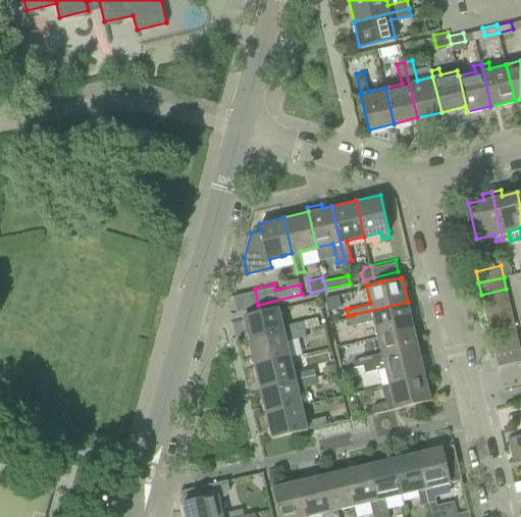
[(506,289),(481,295),(484,306),(509,300),(506,289)]
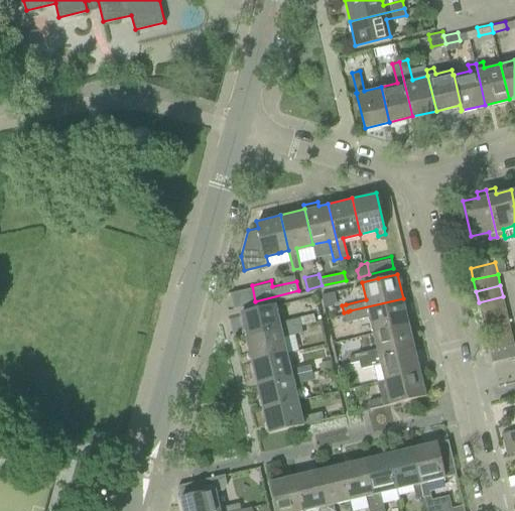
[(334,289),(322,292),(325,304),(334,302),(336,299),(334,289)]
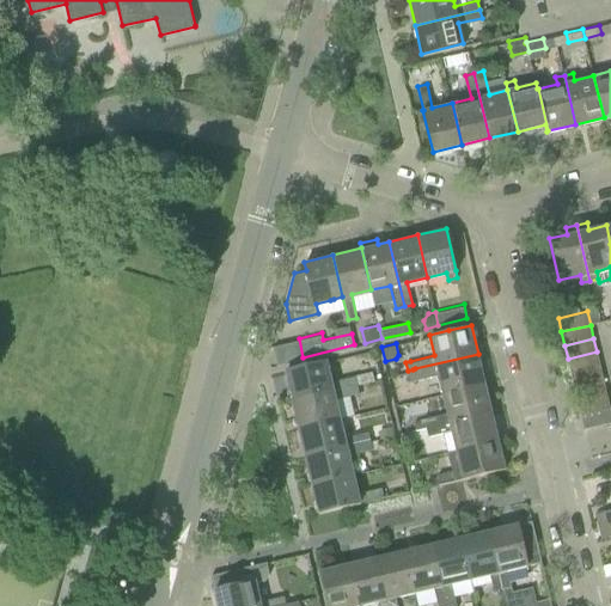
[(597,352),(568,359),(570,372),(600,366),(597,352)]
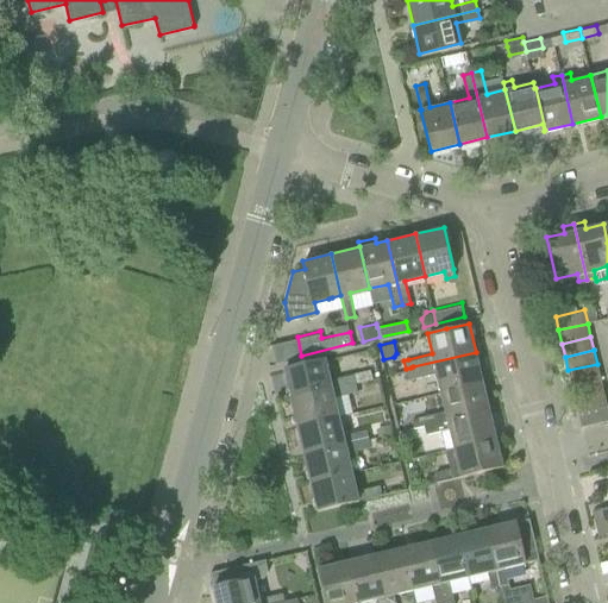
[(411,368),(406,369),(407,377),(413,376),(436,371),(440,389),(482,379),(476,352),(413,366),(411,368)]
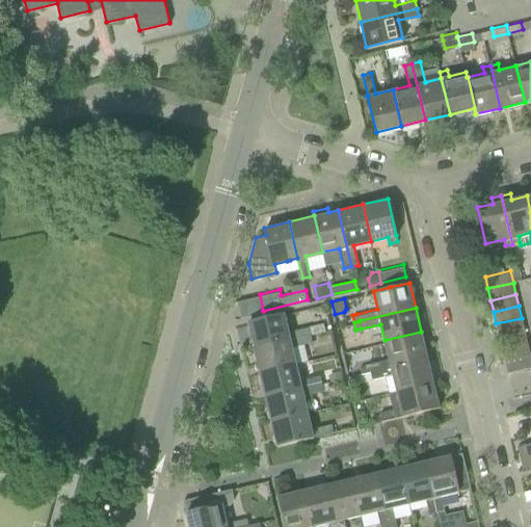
[(248,320),(254,345),(311,333),(309,325),(289,330),(285,312),(248,320)]
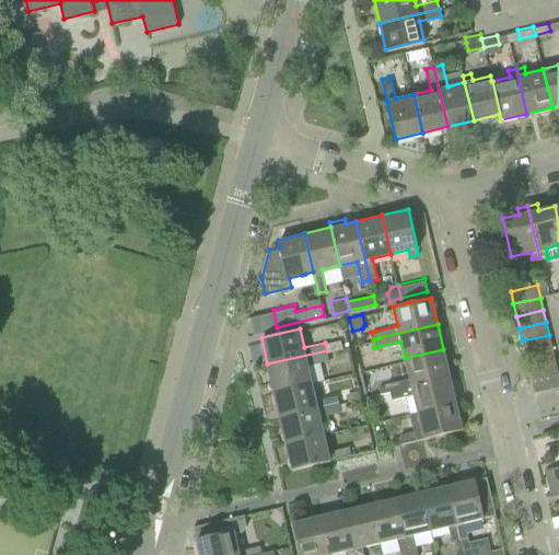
[(549,335),(522,340),(525,354),(551,347),(549,335)]
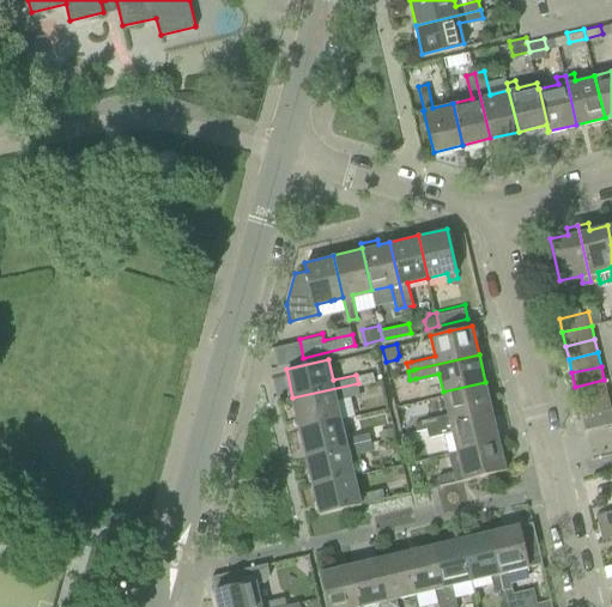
[(373,371),(356,375),(358,383),(374,378),(373,371)]
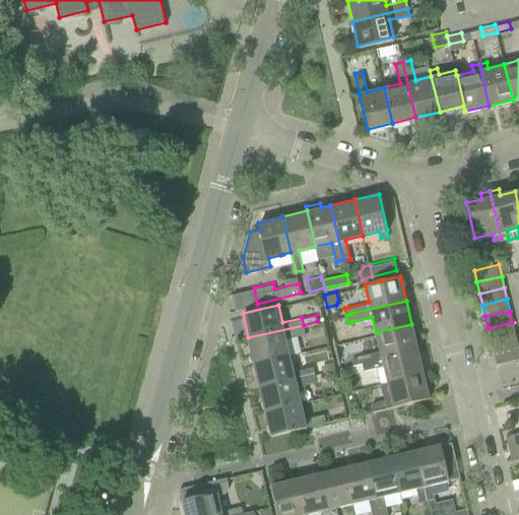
[(512,322),(488,328),(491,339),(515,333),(512,322)]
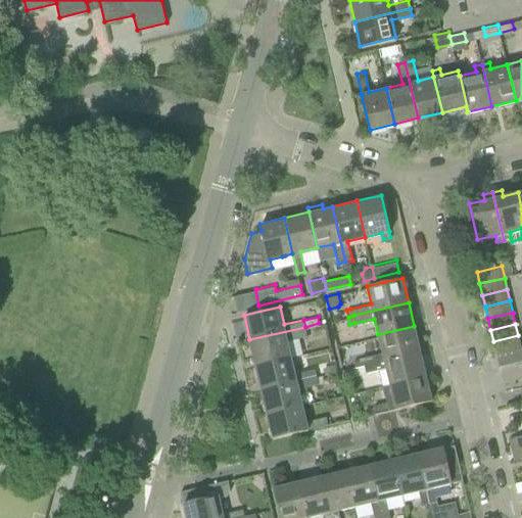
[(363,357),(364,363),(420,350),(414,326),(378,334),(382,351),(363,356),(363,357)]
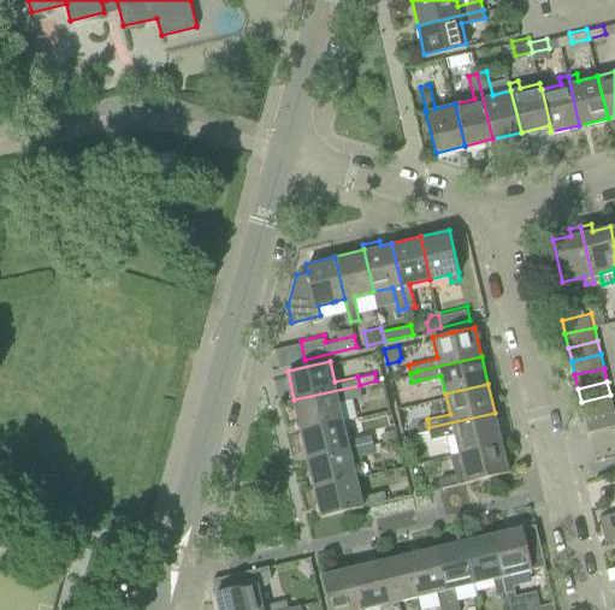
[(294,400),(301,428),(343,419),(338,400),(362,395),(360,385),(294,400)]
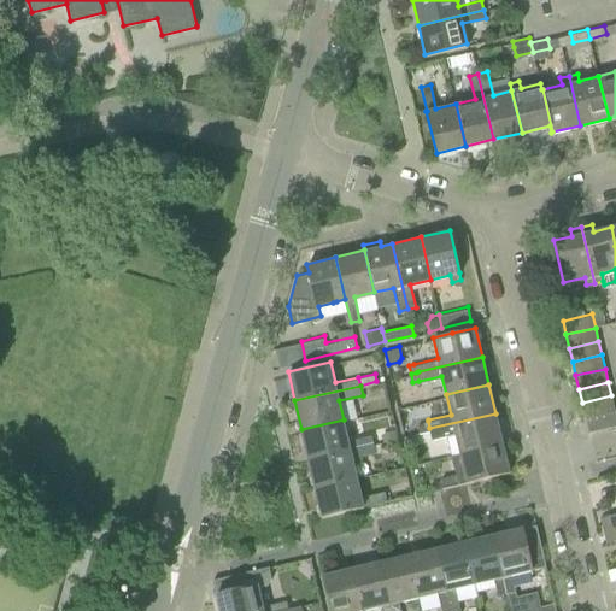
[(611,395),(582,403),(585,416),(615,409),(611,395)]
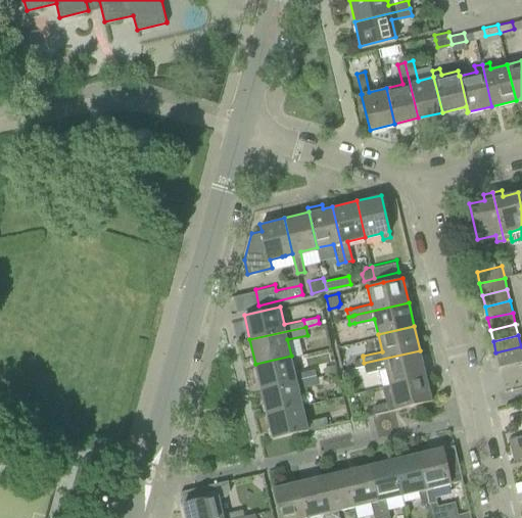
[(521,346),(495,352),(499,365),(521,359),(521,346)]
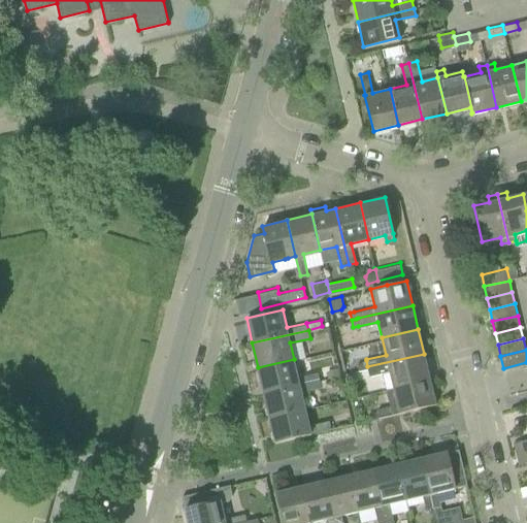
[(424,354),(367,366),(369,374),(383,371),(386,388),(394,386),(429,378),(424,354)]
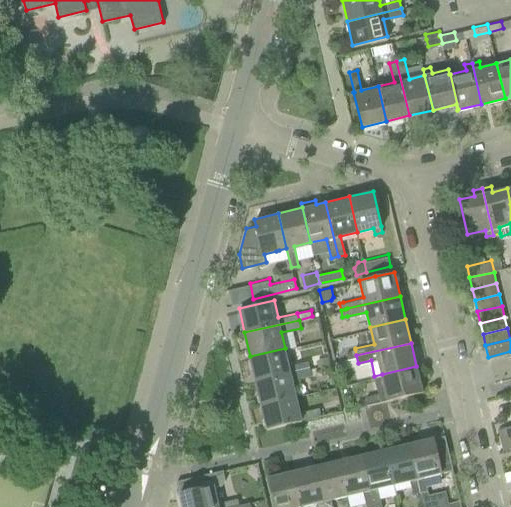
[(250,356),(255,379),(310,367),(308,360),(289,364),(285,348),(250,356)]
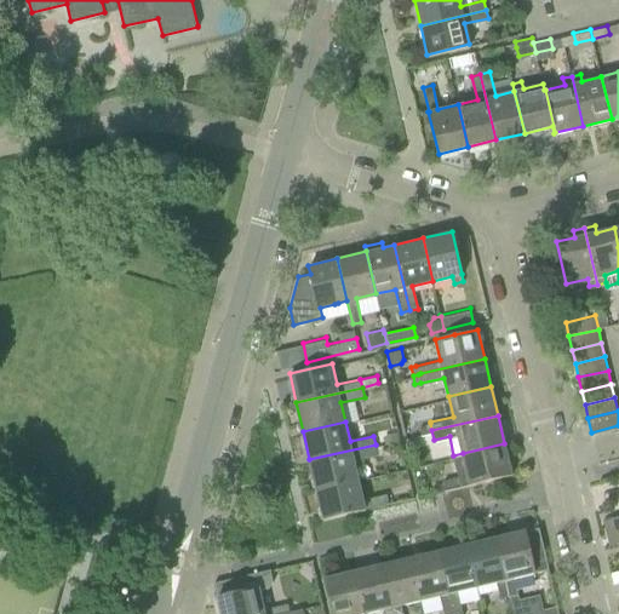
[(430,423),(419,425),(422,434),(431,430),(430,423)]
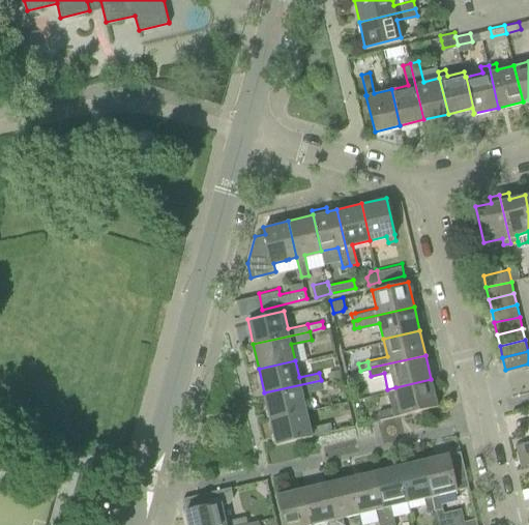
[(391,406),(379,409),(380,416),(401,411),(401,412),(437,404),(431,379),(395,387),(387,389),(391,406)]
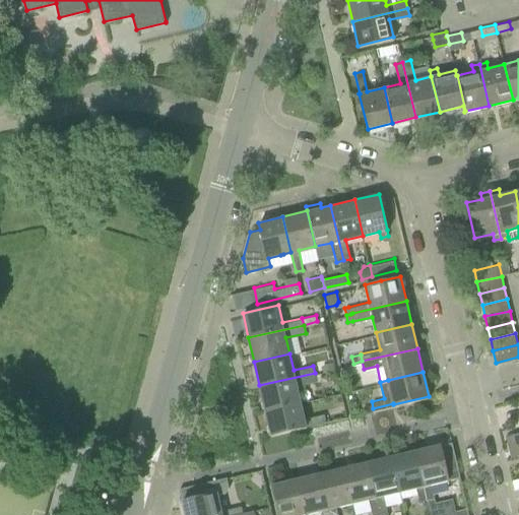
[(259,385),(265,409),(301,401),(297,384),(317,380),(315,373),(259,385)]
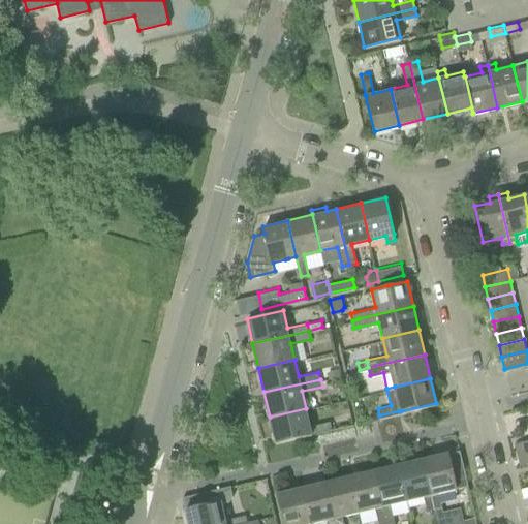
[(306,408),(270,417),(276,441),(312,433),(312,432),(332,427),(331,420),(310,425),(306,408)]
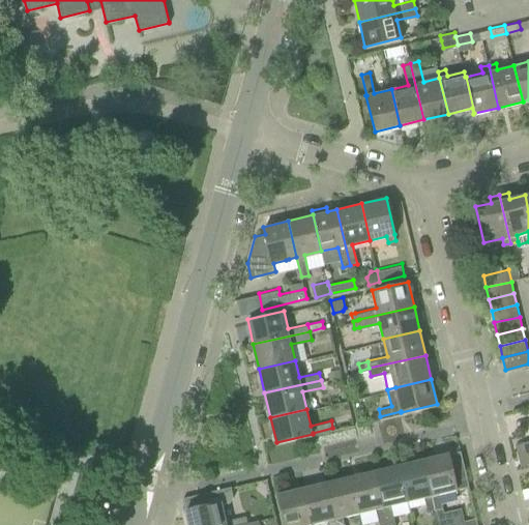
[(528,438),(517,442),(519,453),(528,449),(528,438)]
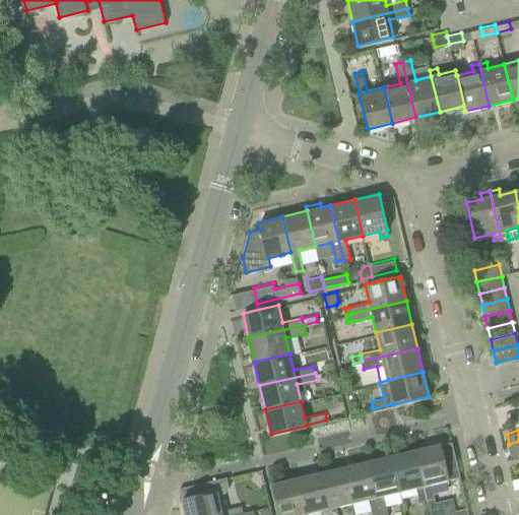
[(441,444),(415,449),(426,492),(433,490),(432,484),(449,479),(449,478),(460,475),(452,441),(441,444)]
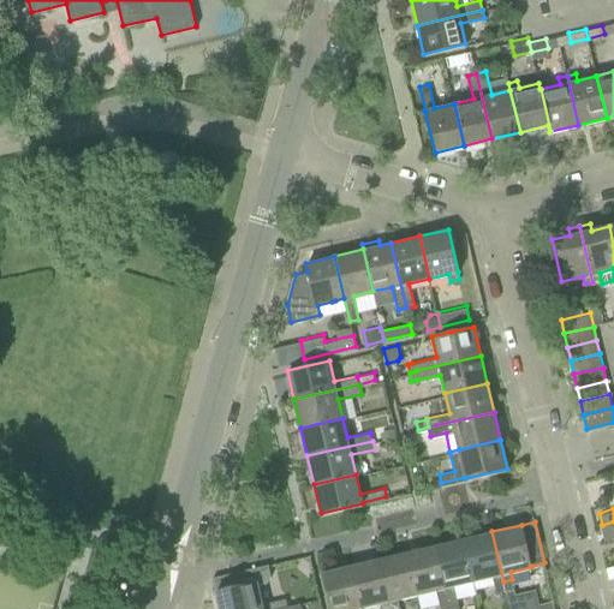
[(613,521),(602,525),(604,538),(613,535),(613,521)]
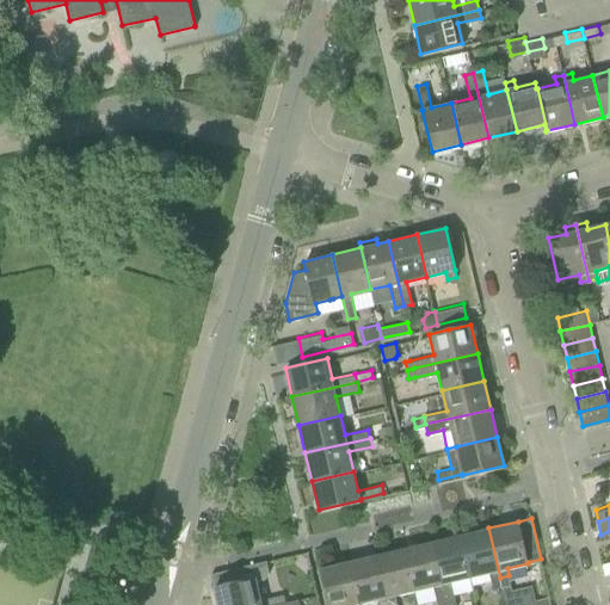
[(488,528),(461,535),(470,576),(490,572),(493,587),(511,584),(509,575),(500,578),(488,528)]
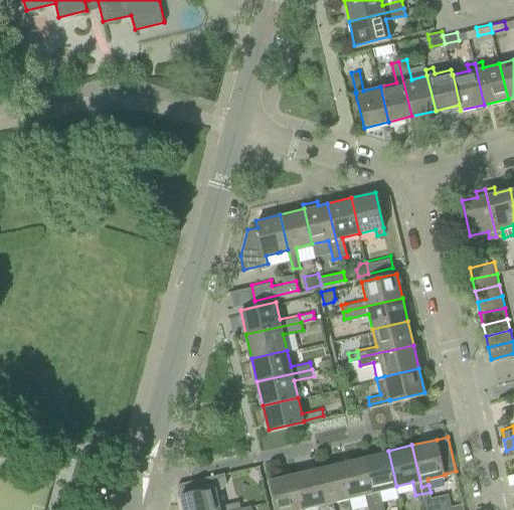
[(388,451),(364,456),(376,509),(380,509),(385,509),(382,499),(398,495),(396,486),(388,451)]
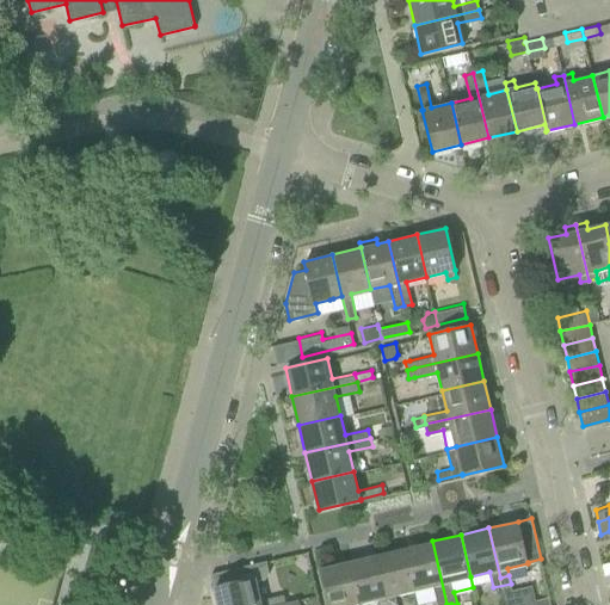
[(447,604),(432,541),(405,548),(414,590),(435,585),(438,604),(447,604)]
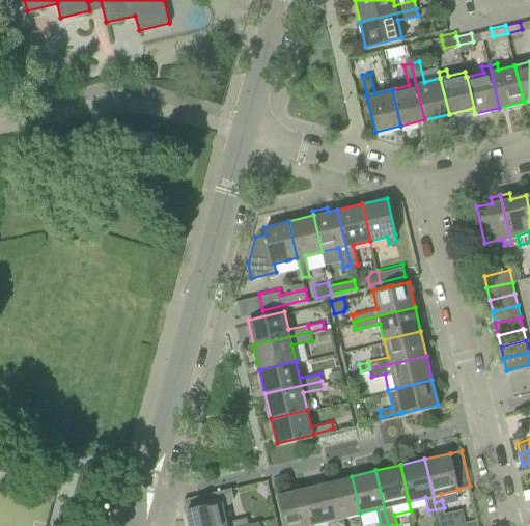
[(352,476),(327,482),(337,525),(345,525),(343,517),(360,513),(352,476)]
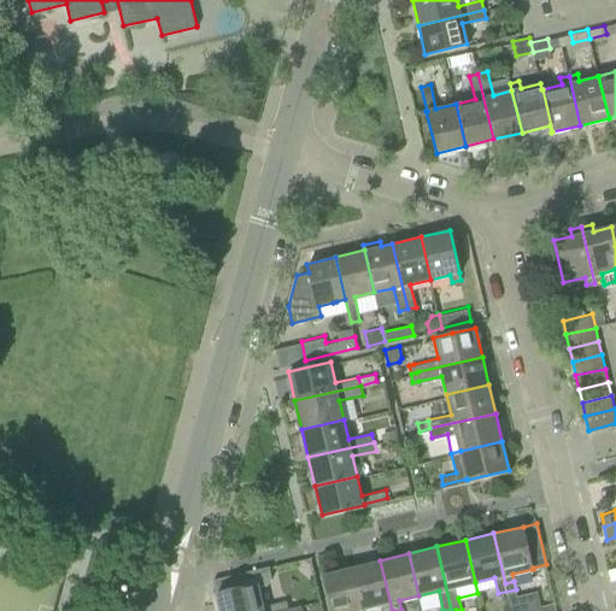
[(392,610),(380,560),(351,567),(362,609),(382,604),(383,610),(392,610)]
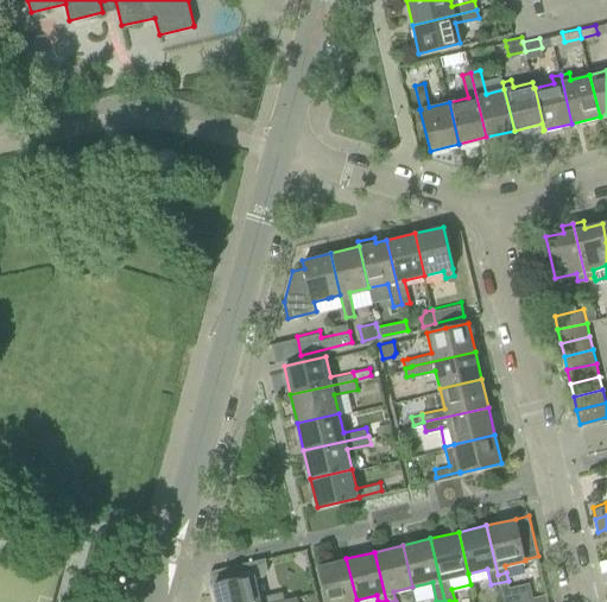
[(212,584),(215,601),(266,601),(284,599),(282,589),(259,595),(254,575),(263,574),(266,566),(264,557),(265,556),(208,569),(209,570),(228,566),(232,580),(212,584)]
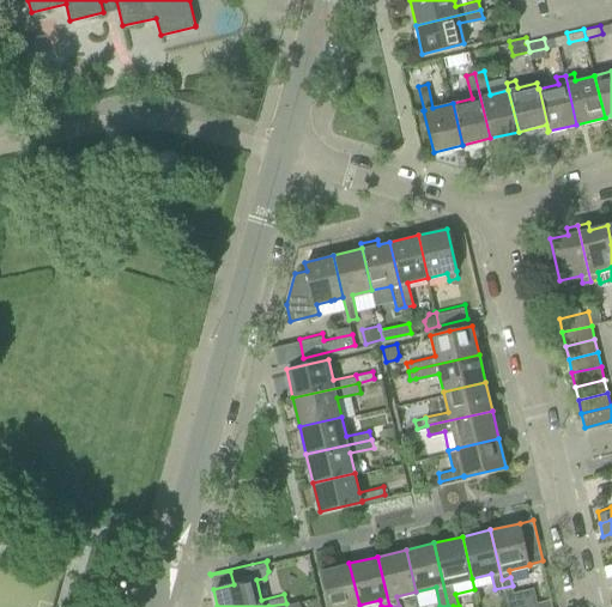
[(350,606),(359,605),(349,563),(321,570),(329,606),(350,606)]
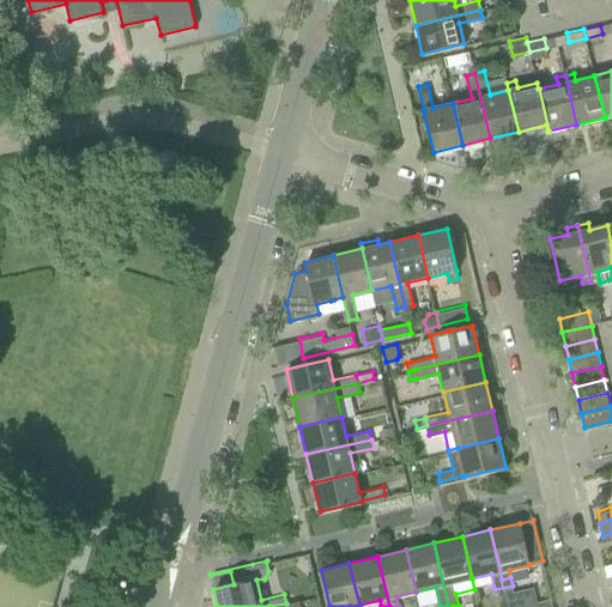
[(320,596),(308,600),(309,606),(315,606),(322,606),(320,596)]
